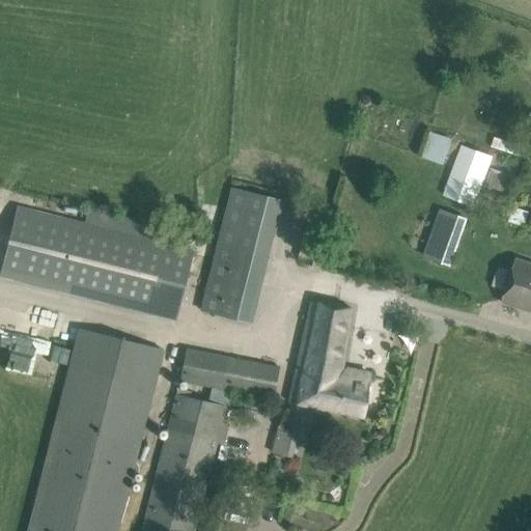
[(427,130),(417,154),(443,165),(453,140),(427,130)]
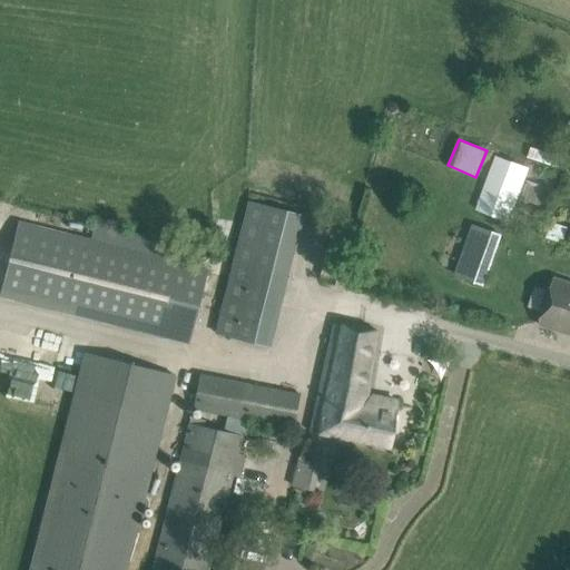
[(479,212),(510,222),(527,169),(497,159),(479,212)]
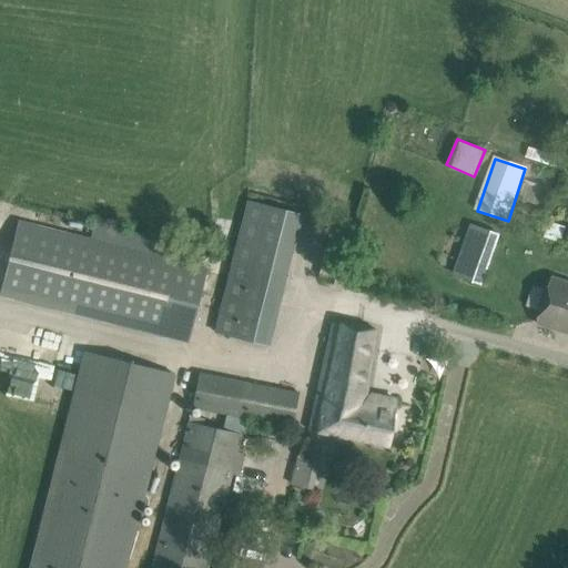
[(269,344),(287,274),(302,214),(251,201),(234,261),(216,331),(269,344)]
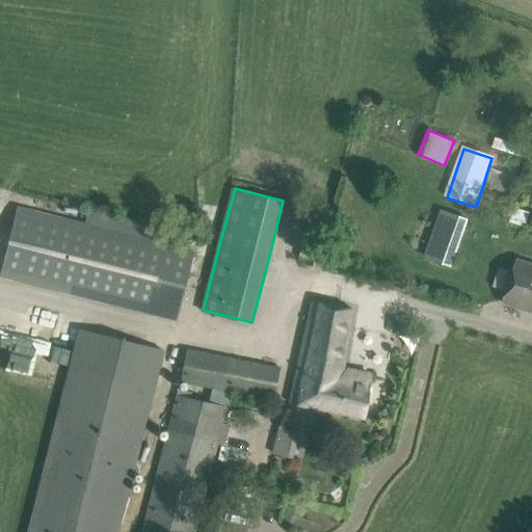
[(194,250),(180,247),(184,231),(86,207),(83,222),(18,207),(0,271),(0,275),(71,294),(178,320),(194,250)]
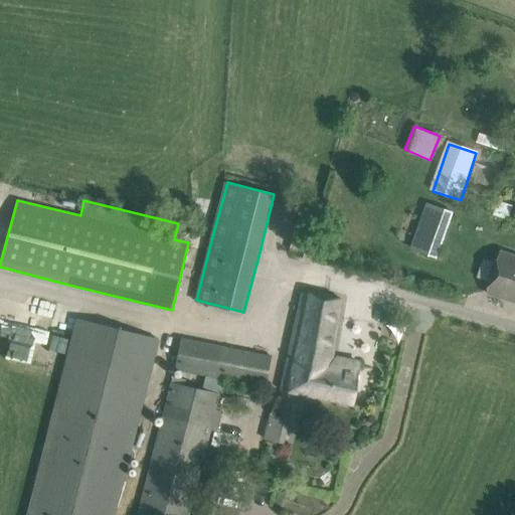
[(437,258),(444,239),(454,212),(434,204),(422,231),(415,249),(437,258)]
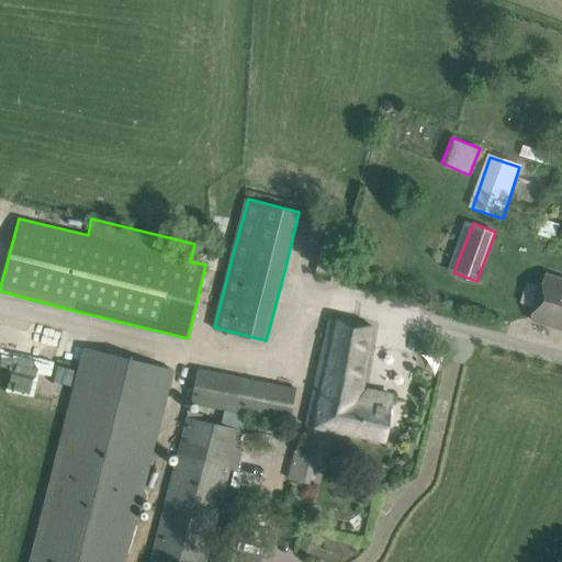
[(531,319),(561,328),(561,279),(547,274),(531,319)]
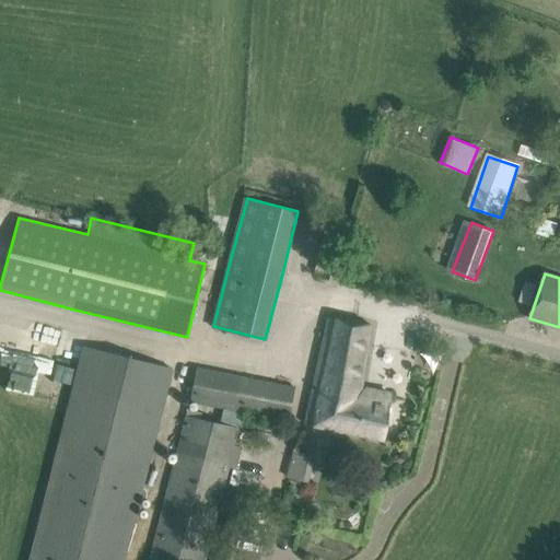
[(21,360),(25,346),(45,352),(53,327),(12,315),(0,353),(21,360)]
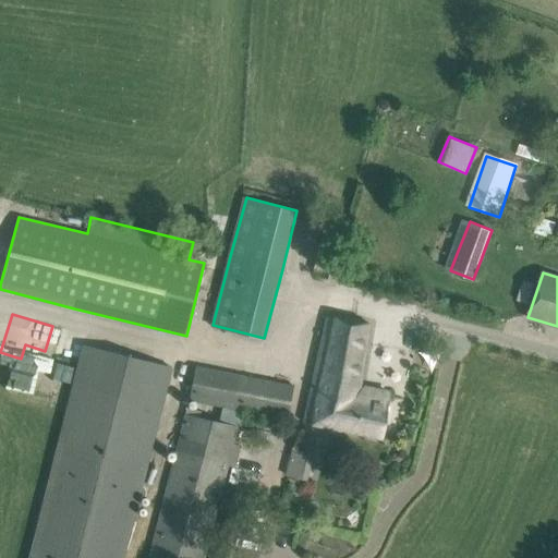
[(371,324),(349,320),(329,317),(306,425),(381,438),(389,392),(360,388),(371,324)]
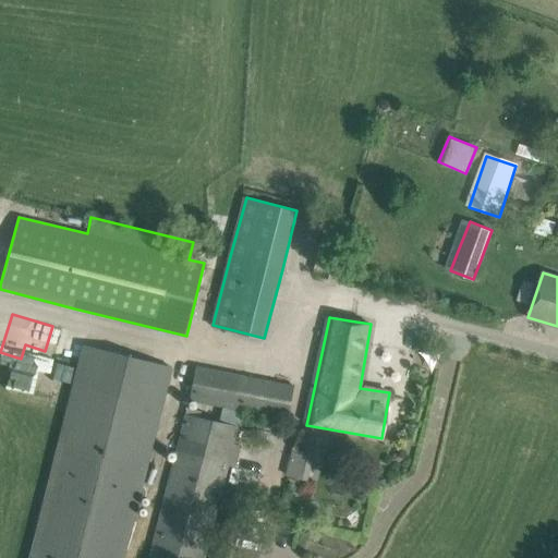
[(123,557),(172,368),(82,346),(28,557),(123,557)]
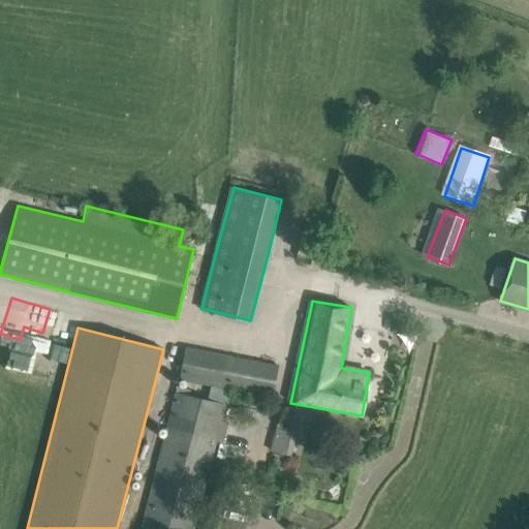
[(143,528),(196,528),(218,440),(223,441),(228,421),(222,419),(225,405),(229,406),(234,389),(275,397),(280,367),(214,353),(188,348),(180,379),(213,384),(207,409),(175,401),(168,429),(143,528)]
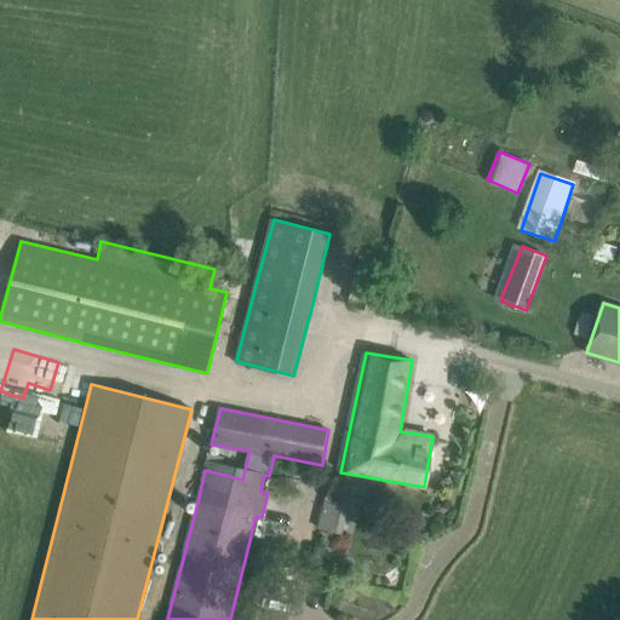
[(320,528),(342,532),(346,500),(325,497),(320,528)]
